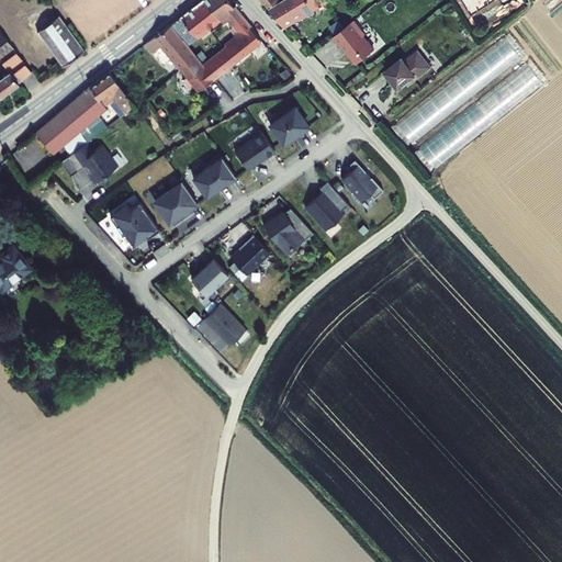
[(159,52),(184,83),(195,97),(260,43),(221,0),(204,0),(152,42),(142,49),(149,59),(159,52)]
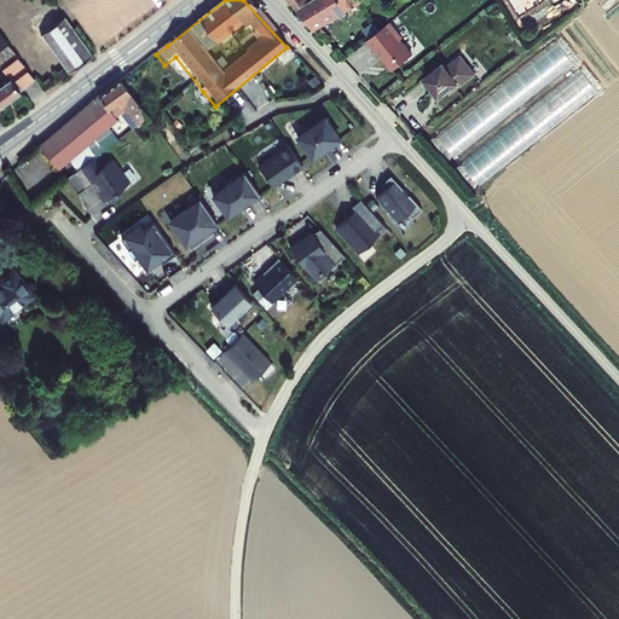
[(301,0),(291,0),(289,3),(296,11),(306,5),(301,0)]
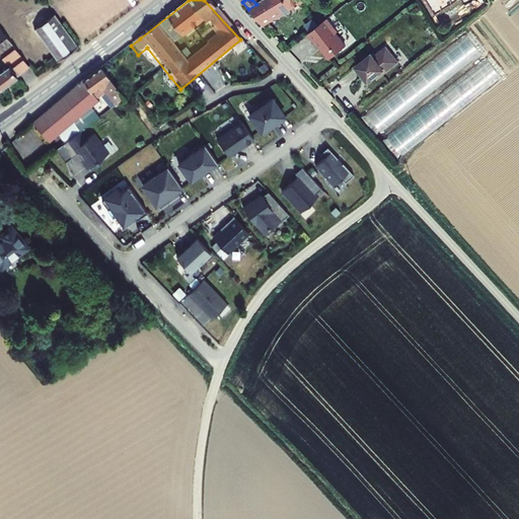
[(265,0),(256,4),(248,9),(263,25),(281,13),(284,14),(288,11),(288,8),(300,0),(265,0)]
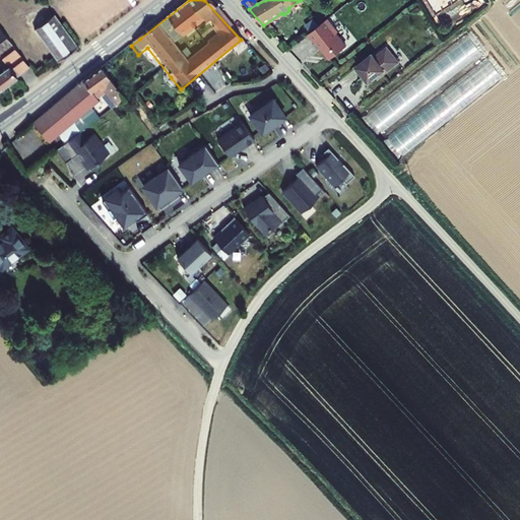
[(428,0),(436,12),(455,0),(428,0)]
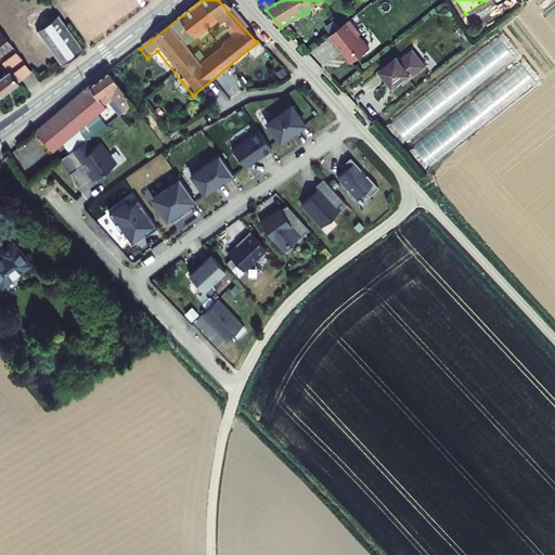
[(84,50),(60,16),(51,23),(39,33),(61,66),(84,50)]
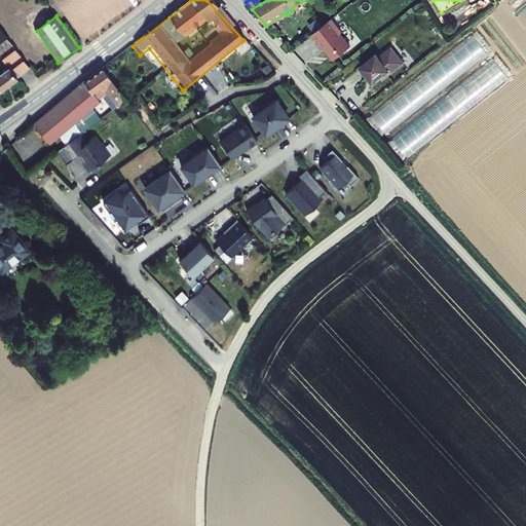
[(348,46),(337,34),(339,33),(328,20),(322,26),(312,33),(309,36),(316,44),(317,42),(333,60),(348,46)]
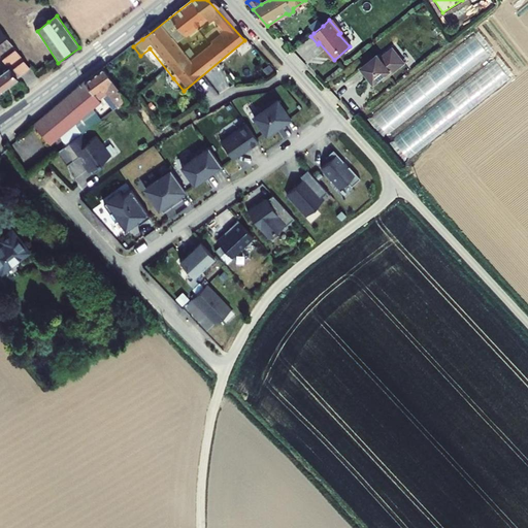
[(8,36),(19,51),(38,37),(28,23),(8,36)]
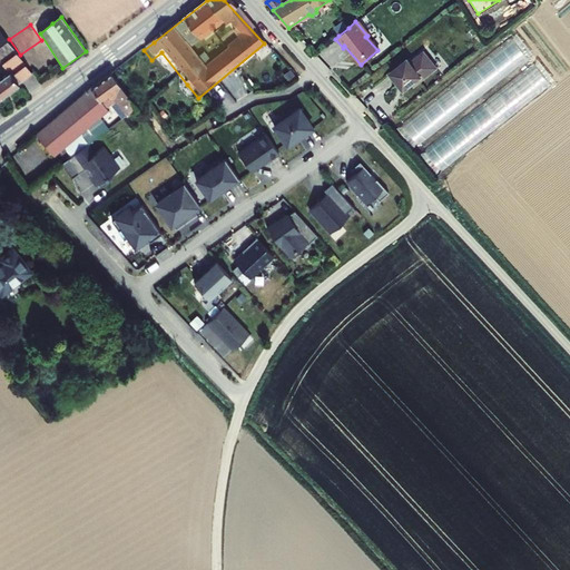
[(0,102),(20,89),(18,86),(32,75),(0,29),(0,62),(1,66),(5,70),(0,76),(0,102)]
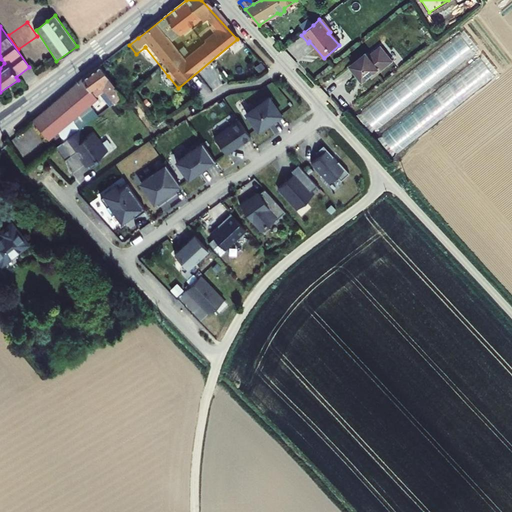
[(498,75),(464,31),(356,116),(392,159),(498,75)]
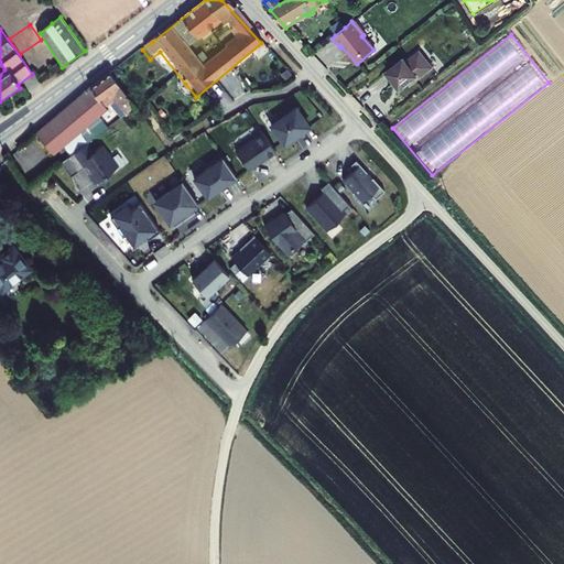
[(416,77),(403,62),(390,73),(388,69),(371,84),(386,100),(393,94),(394,96),(416,77)]
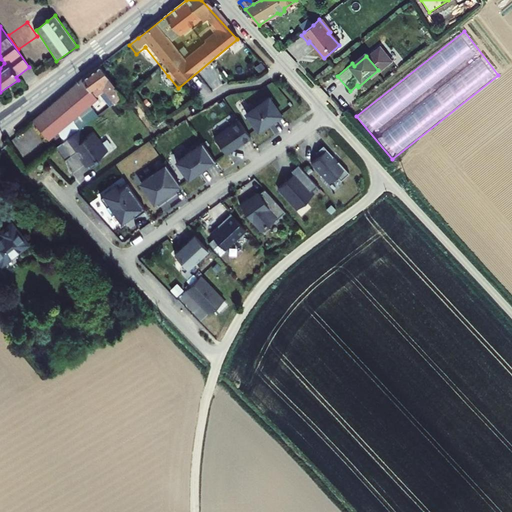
[(103,108),(105,111),(115,104),(107,94),(115,88),(99,69),(72,89),(25,124),(30,130),(44,147),(56,138),(62,145),(75,135),(93,121),(89,115),(70,129),(68,128),(93,108),(91,106),(98,100),(104,107),(103,108)]
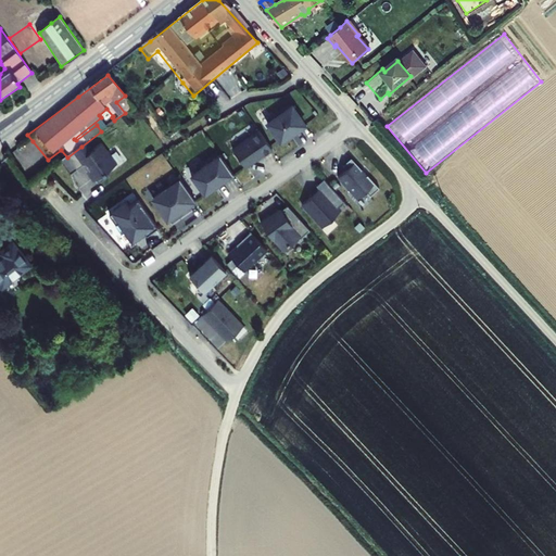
[(304,127),(290,108),(285,112),(283,110),(273,117),(275,119),(266,126),(280,144),(295,133),(297,134),(304,127)]
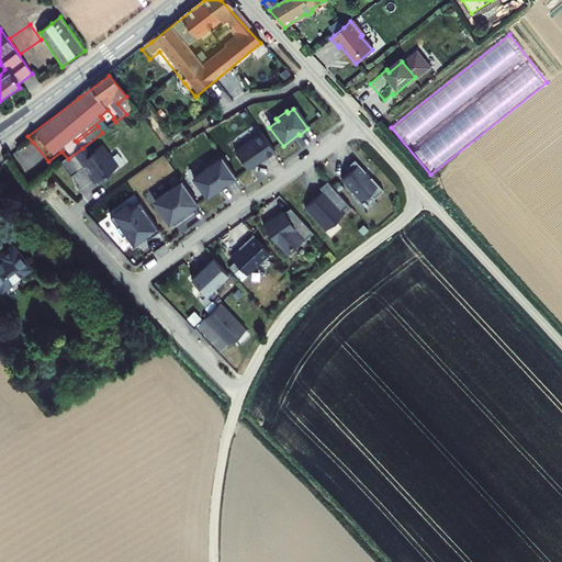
[(274,153),(260,134),(235,155),(247,171),(265,159),(266,159),(274,153)]
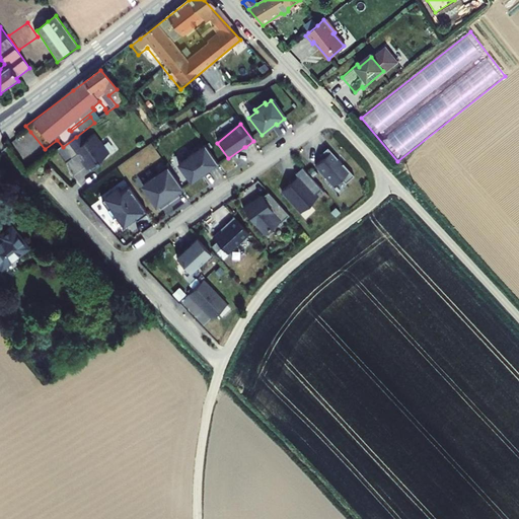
[(83,146),(76,137),(63,147),(59,150),(69,163),(75,158),(89,175),(98,168),(97,166),(104,161),(95,149),(97,148),(91,140),(83,146)]
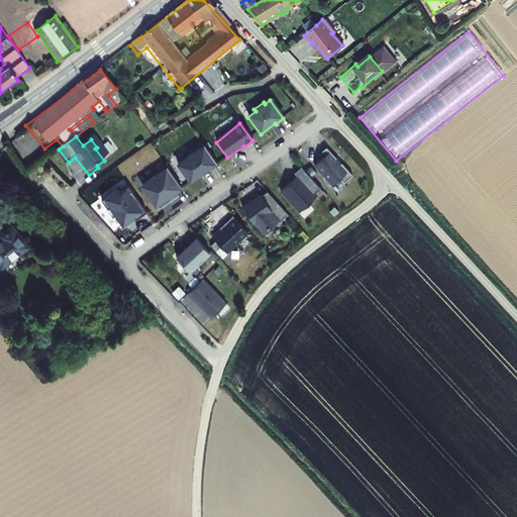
[(217,166),(203,147),(177,167),(190,184),(204,173),(206,175),(217,166)]
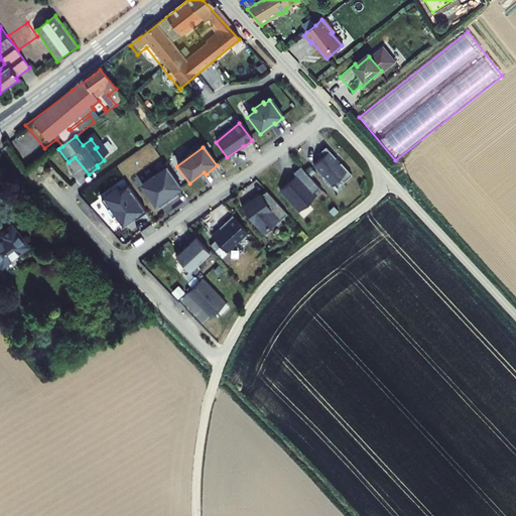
[(338,182),(347,174),(338,164),(337,165),(332,159),(333,159),(323,148),(315,155),(318,158),(310,165),(329,186),(336,179),(338,182)]
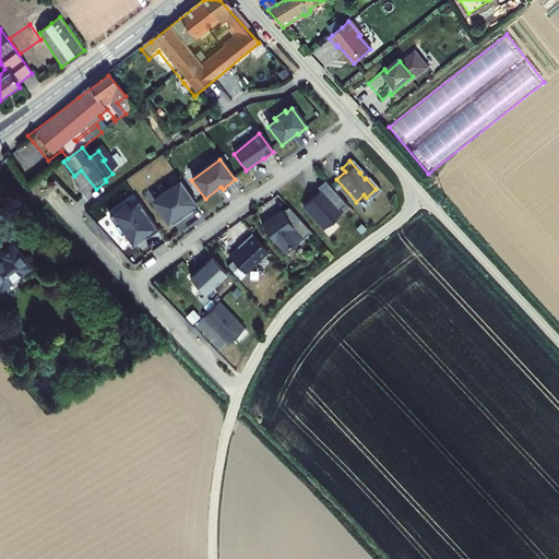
[(68,180),(74,176),(63,162),(57,167),(68,180)]
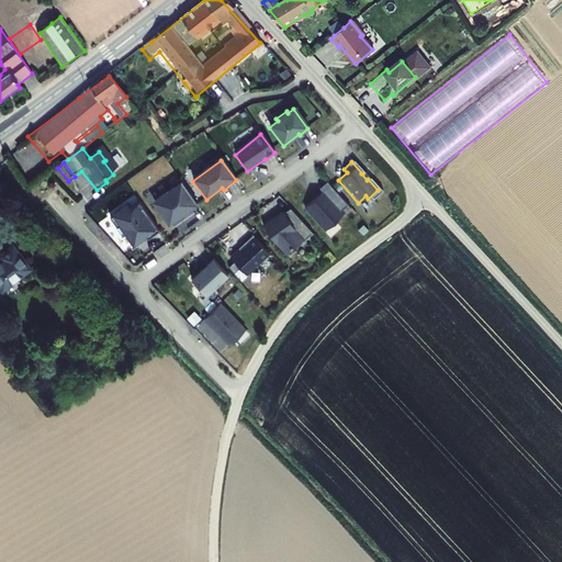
[(195,206),(178,182),(169,189),(171,192),(153,206),(169,227),(180,220),(179,218),(195,206)]
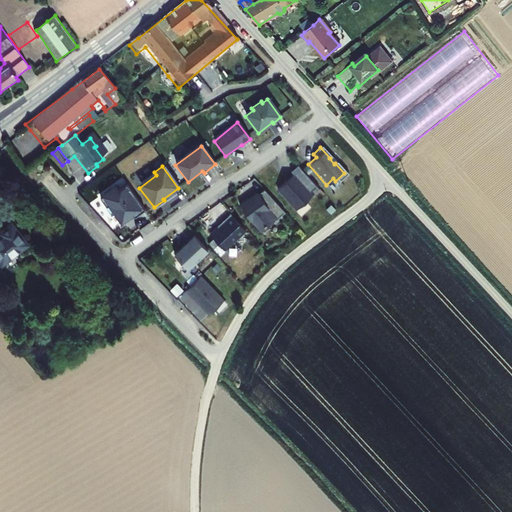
[(310,193),(315,188),(296,167),(289,173),(292,176),(275,190),(294,211),(312,195),(310,193)]
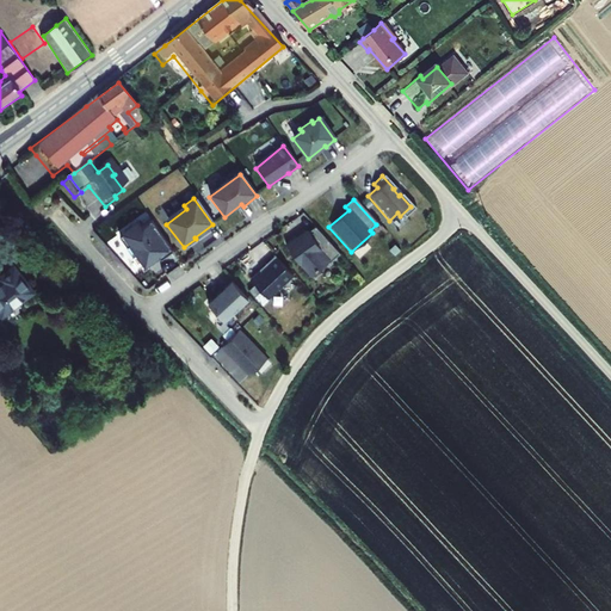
[(171,254),(149,224),(140,232),(136,228),(117,241),(127,253),(129,251),(143,270),(153,263),(155,266),(171,254)]
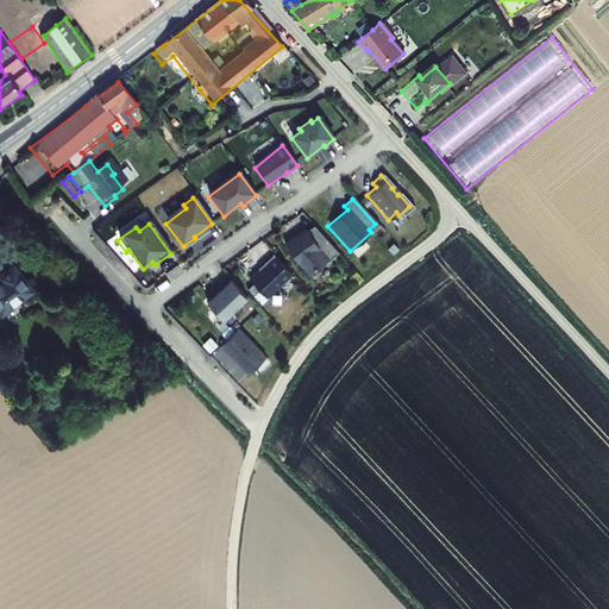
[(336,255),(312,228),(293,240),(292,238),(282,245),(294,267),(303,276),(312,269),(314,270),(322,264),(324,265),(336,255)]
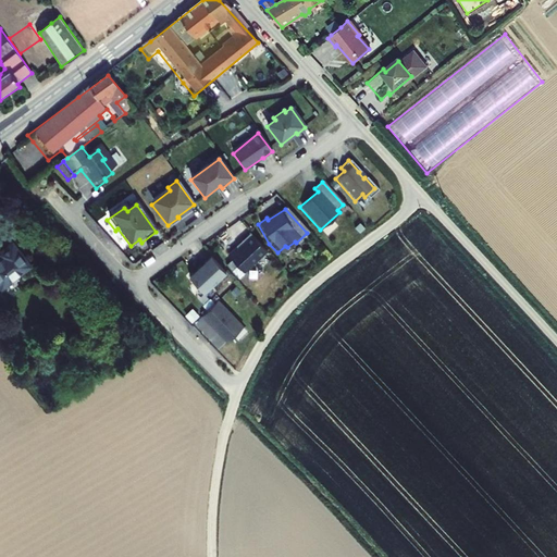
[(269,251),(251,232),(235,247),(237,249),(231,256),(246,273),(269,251)]
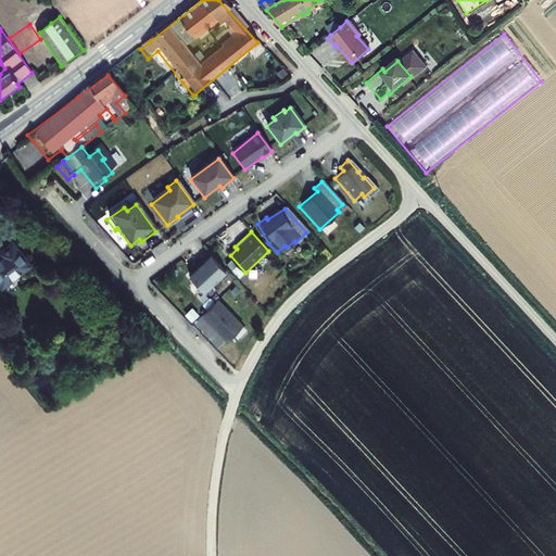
[(0,267),(10,280),(29,266),(12,242),(9,244),(7,242),(0,247),(0,249),(2,251),(0,252),(0,267)]
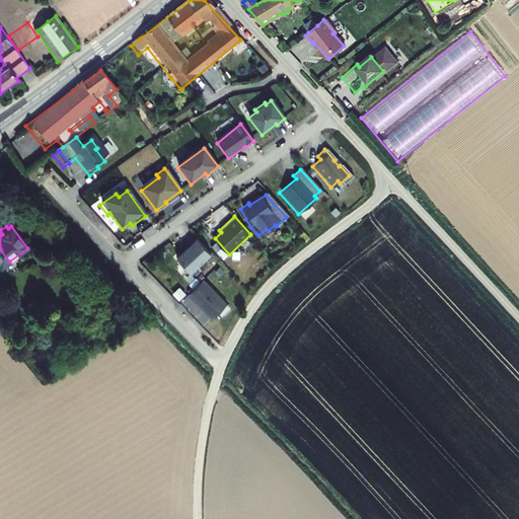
[(212,253),(197,237),(175,255),(191,272),(212,253)]
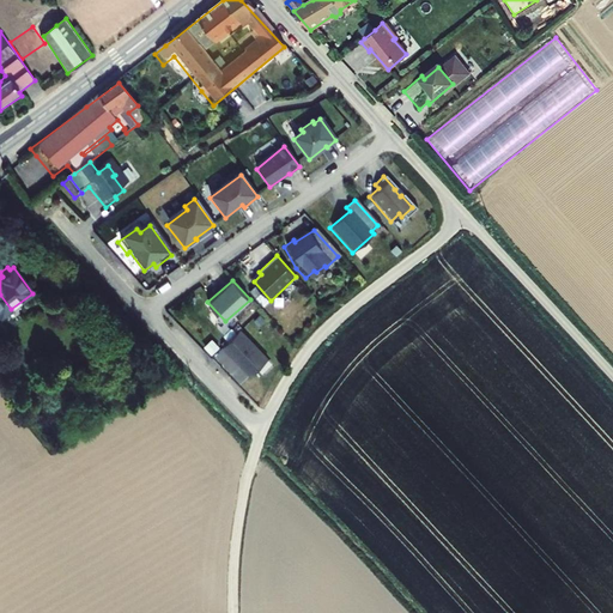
[(0,316),(11,309),(0,295),(0,316)]
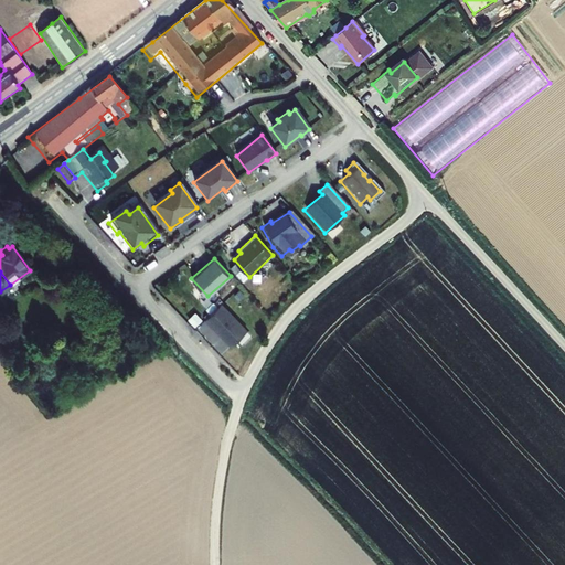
[(245,336),(219,310),(203,327),(210,333),(211,333),(230,352),(245,336)]
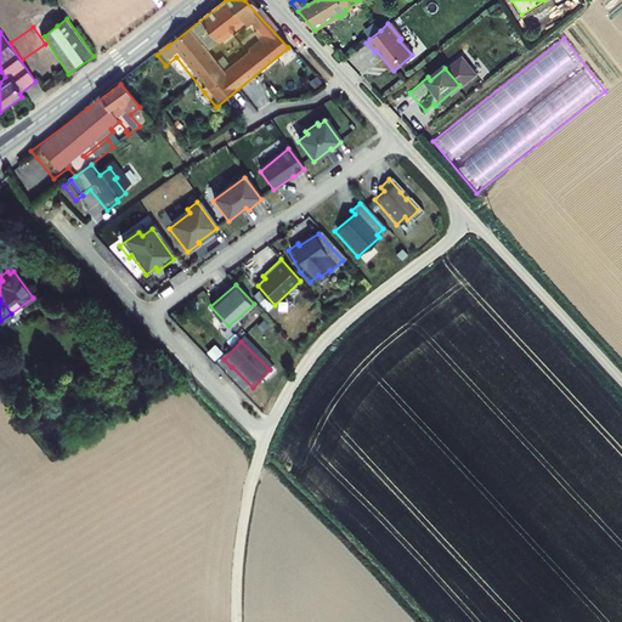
[(164,414),(186,403),(179,391),(158,402),(164,414)]
